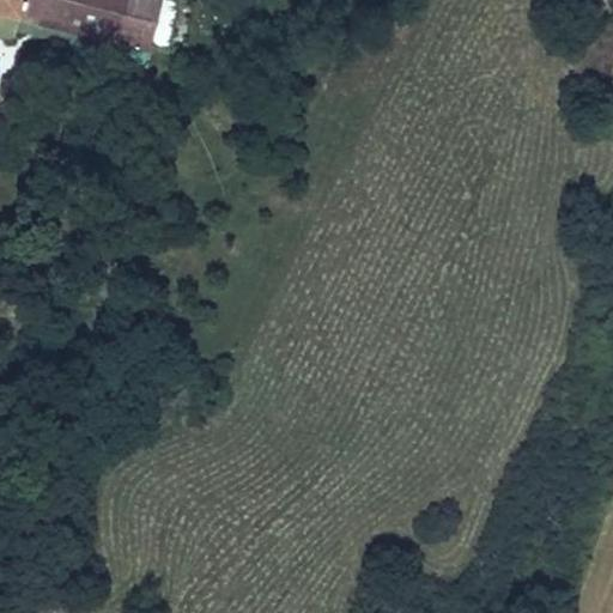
[(0,0),(0,13),(19,19),(110,42),(146,50),(147,52),(158,0),(0,0)]
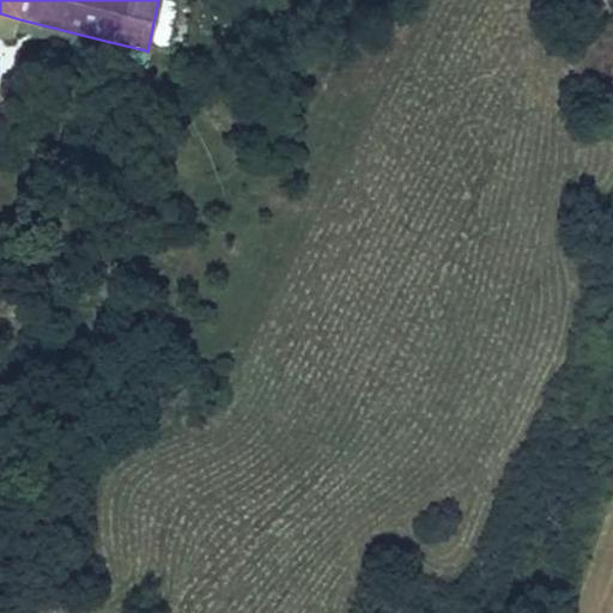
[(169,47),(175,0),(162,0),(156,46),(169,47)]
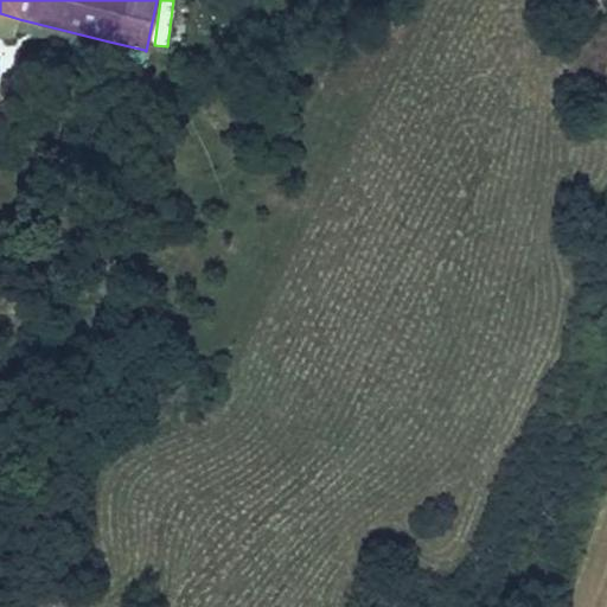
[(19,19),(0,13),(0,39),(12,43),(16,31),(106,53),(109,42),(19,19)]
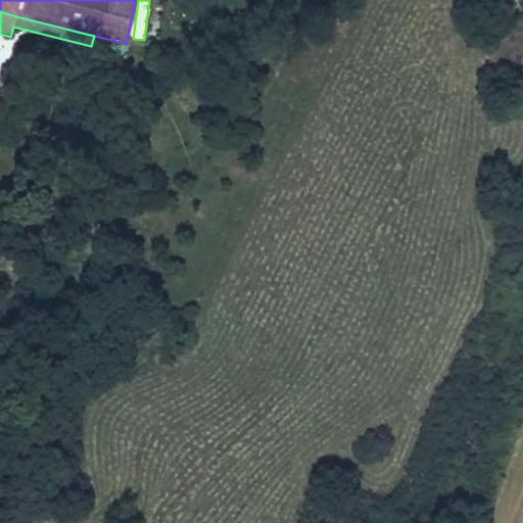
[(121,63),(125,43),(94,36),(91,46),(89,55),(121,63)]
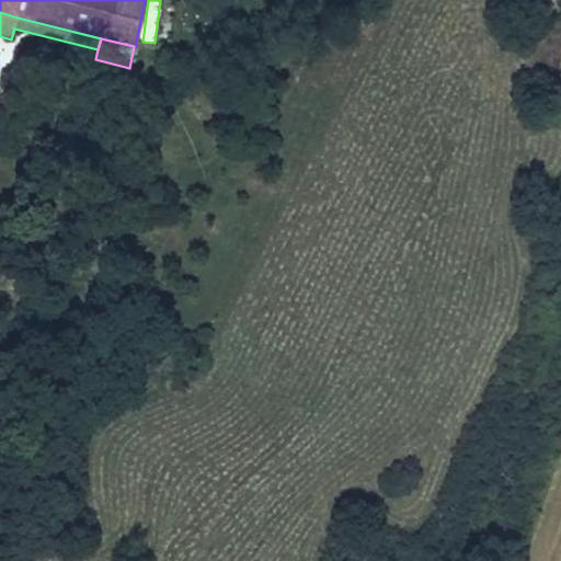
[(0,105),(9,107),(18,77),(2,71),(0,78),(0,105)]
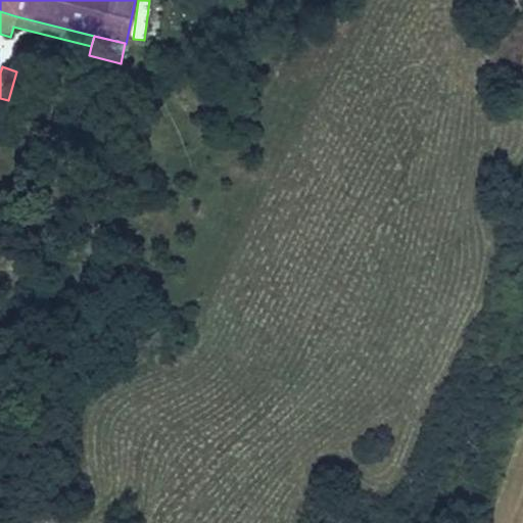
[(187,340),(183,335),(178,338),(181,344),(187,340)]
